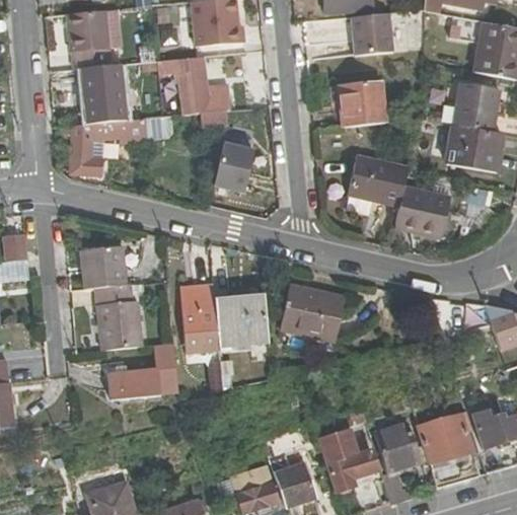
[(243,41),(242,24),(238,25),(236,0),(201,0),(192,1),(196,45),(243,41)]
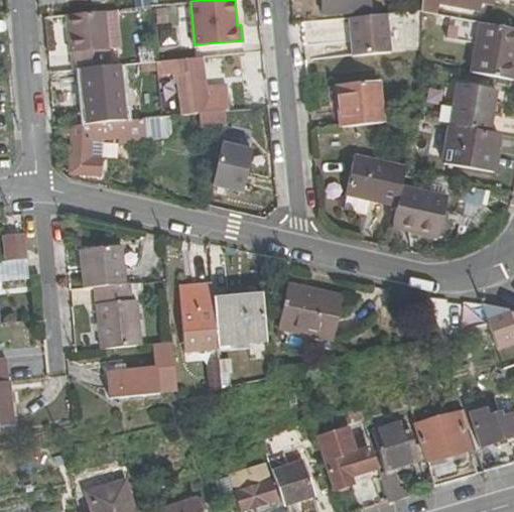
[(320,0),(322,12),(372,7),(371,0),(320,0)]
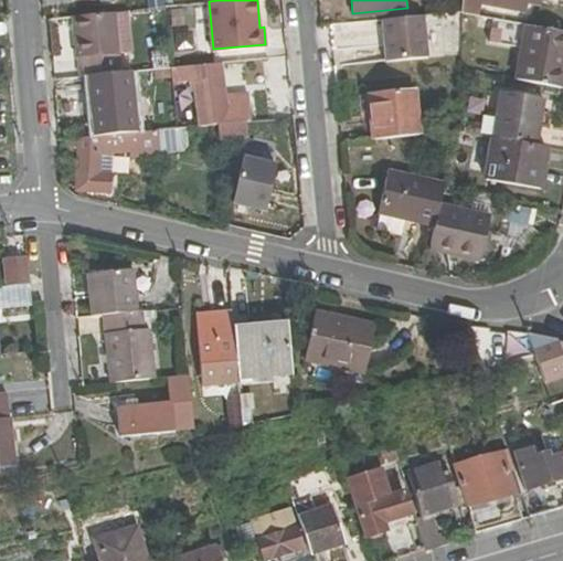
[(463,0),(463,11),(476,13),(477,0),(495,0),(495,2),(524,7),(526,0),(463,0)]
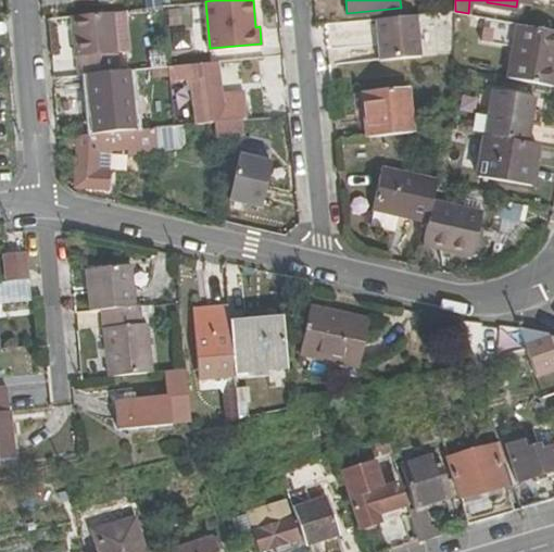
[(77,51),(79,73),(88,73),(121,70),(115,10),(70,14),(73,52),(77,51)]
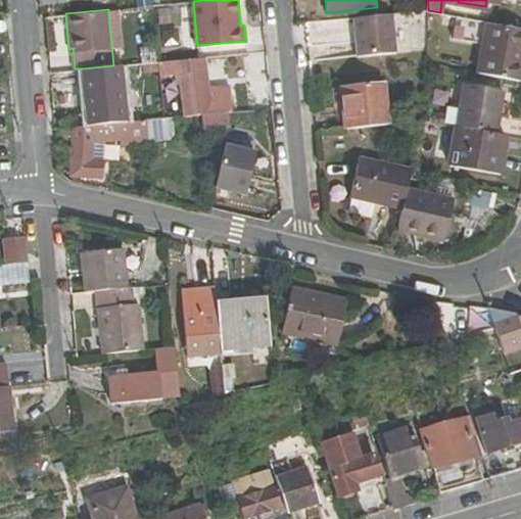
[(392,13),(354,17),(358,55),(395,52),(392,13)]
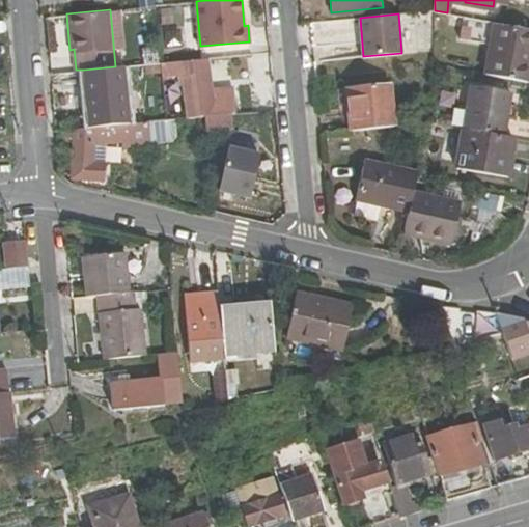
[(528,28),(494,22),(484,73),(528,81),(528,28)]
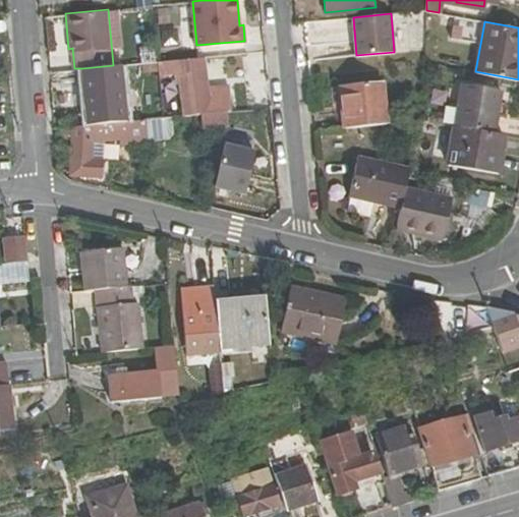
[(158,44),(160,60),(164,59),(181,58),(179,42),(158,44)]
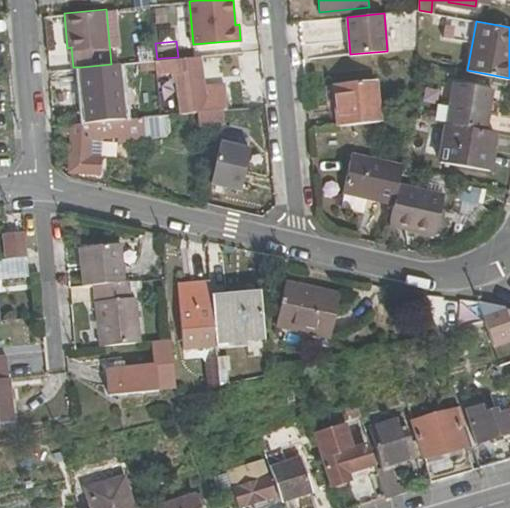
[(205,82),(203,54),(178,57),(161,58),(162,73),(174,72),(176,102),(199,100),(198,83),(205,82)]
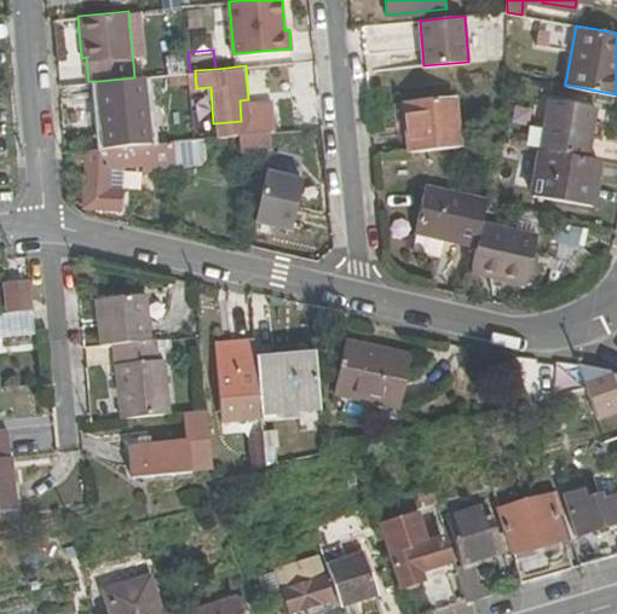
[(103,145),(151,140),(145,76),(134,77),(98,81),(103,145)]
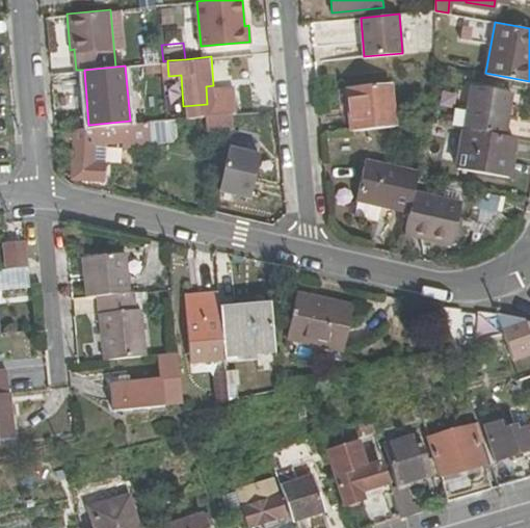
[(347,85),(351,129),(397,124),(392,81),(347,85)]
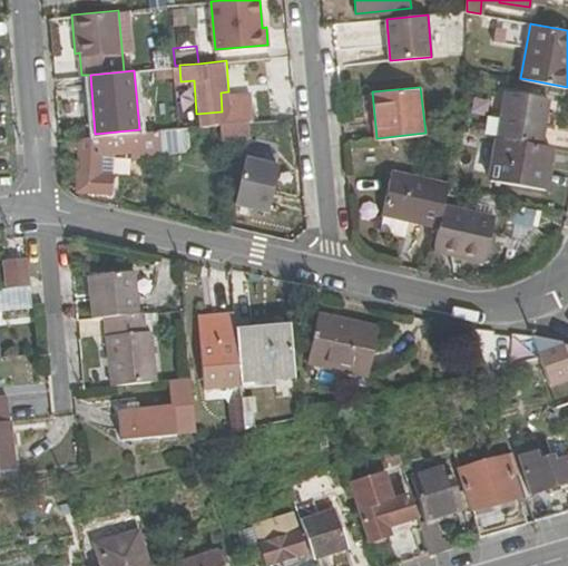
[(506,91),(497,136),(541,145),(550,100),(506,91)]
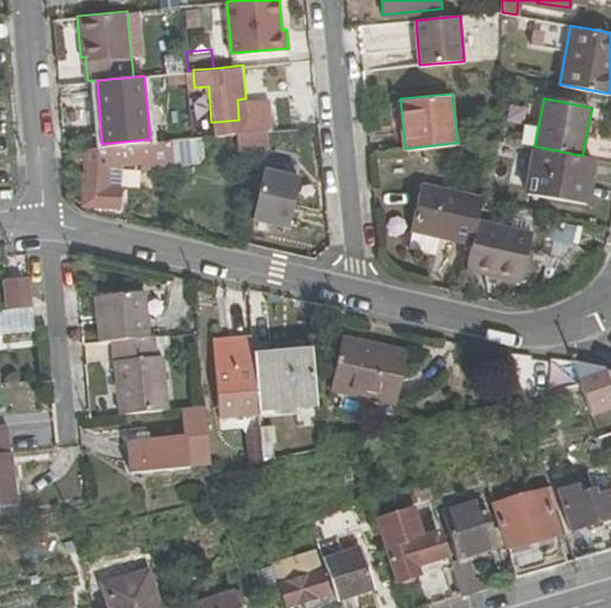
[(267,143),(265,127),(234,131),(236,146),(267,143)]
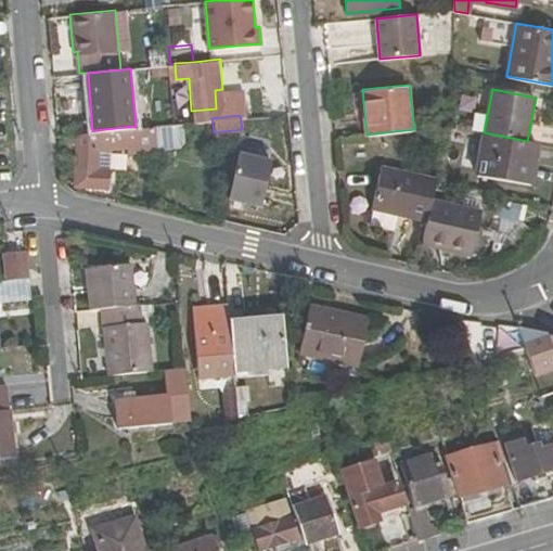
[(155,145),(153,125),(136,126),(92,130),(77,132),(76,184),(108,186),(110,146),(127,145),(127,149),(155,145)]
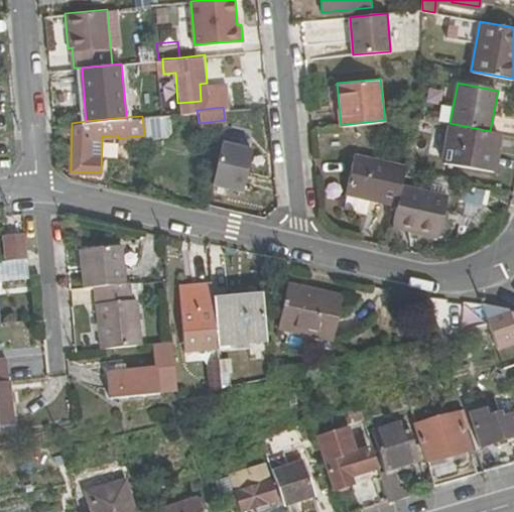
[(495,169),(502,133),(491,131),(490,131),(450,123),(443,159),(495,169)]
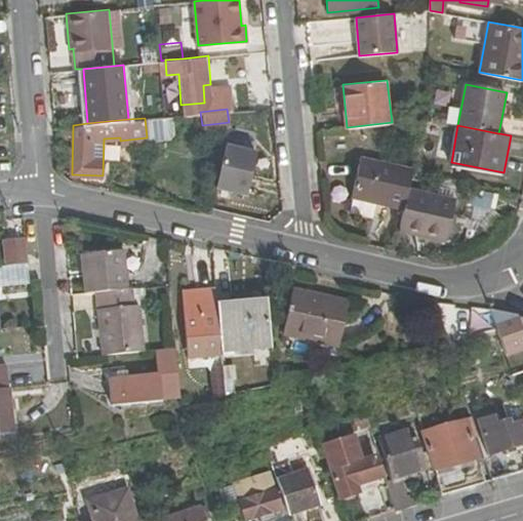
[(244,139),(229,135),(217,185),(248,192),(258,149),(243,145),(244,139)]
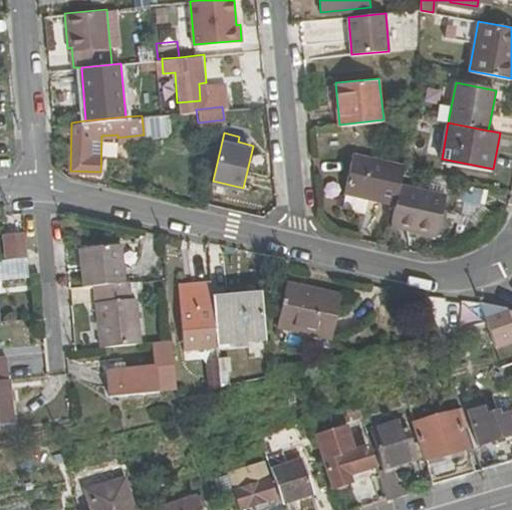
[(401,184),(405,166),(405,164),(355,152),(346,193),(397,204),(401,184)]
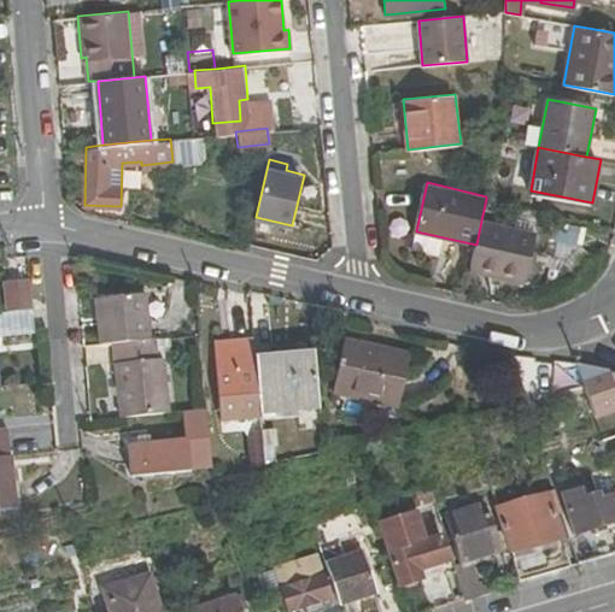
[(476,245),(470,271),(525,281),(536,233),(481,221),(476,245)]
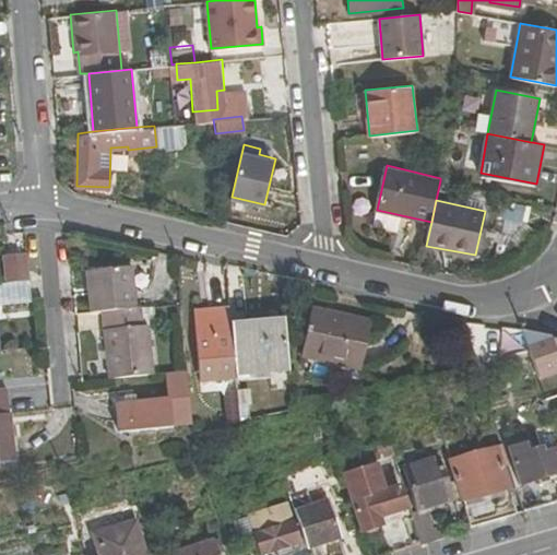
[(6,281),(31,279),(27,252),(3,255),(6,281)]
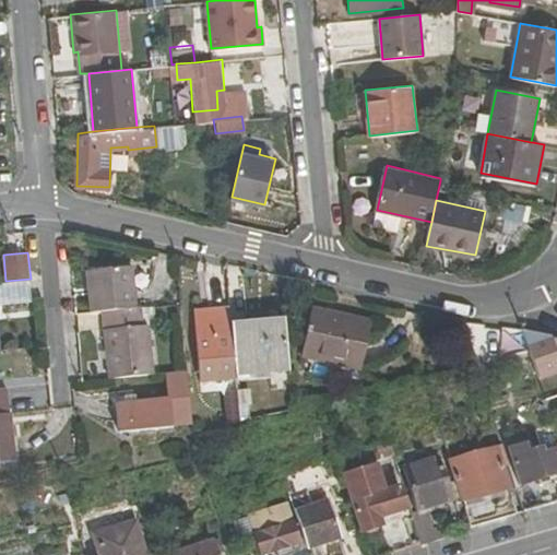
[(85,269),(91,310),(103,309),(135,306),(131,264),(85,269)]
